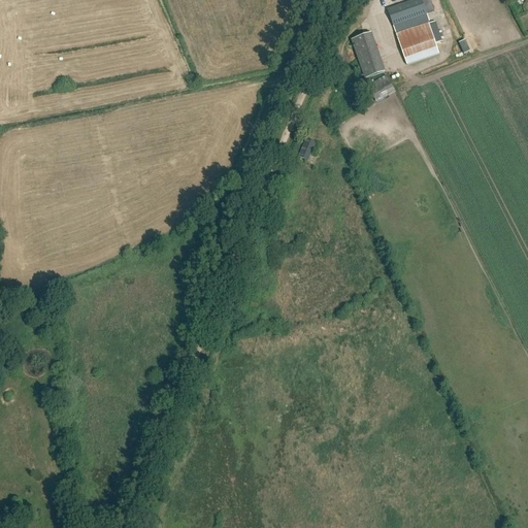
[(395,34),(429,23),(421,0),(417,0),(387,10),(395,34)]
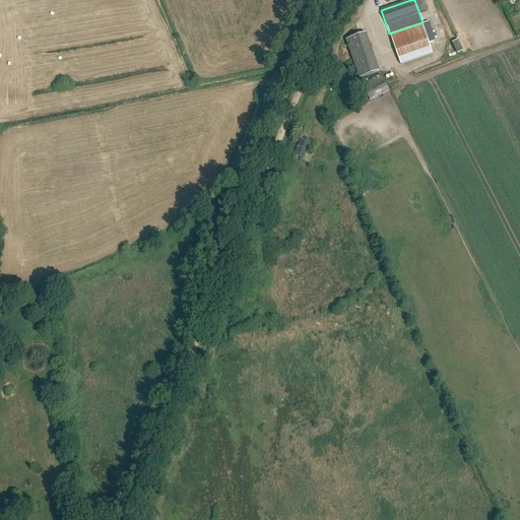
[(426,0),(417,0),(420,9),(429,6),(426,0)]
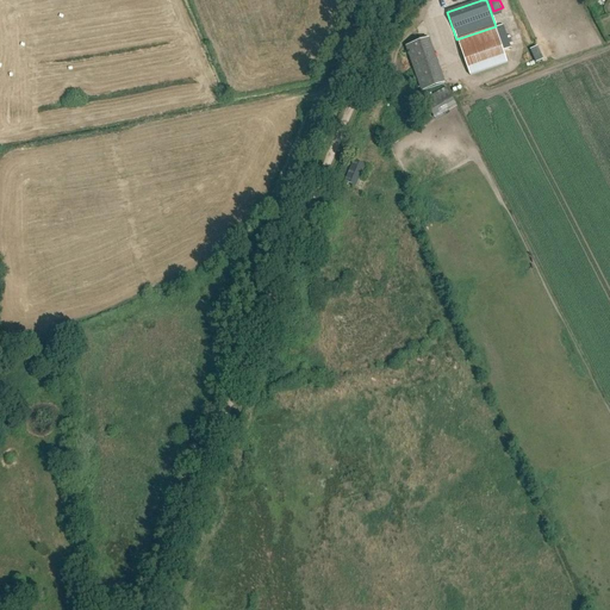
[(511,49),(503,25),(458,41),(470,76),(509,63),(504,51),(511,49)]
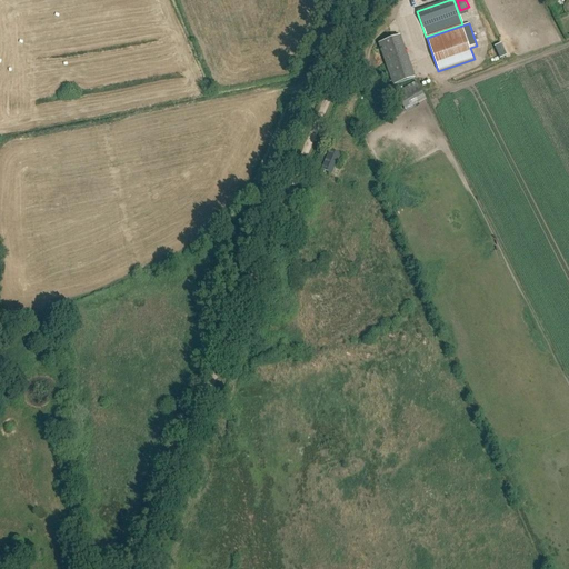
[(400,35),(377,39),(387,83),(410,78),(400,35)]
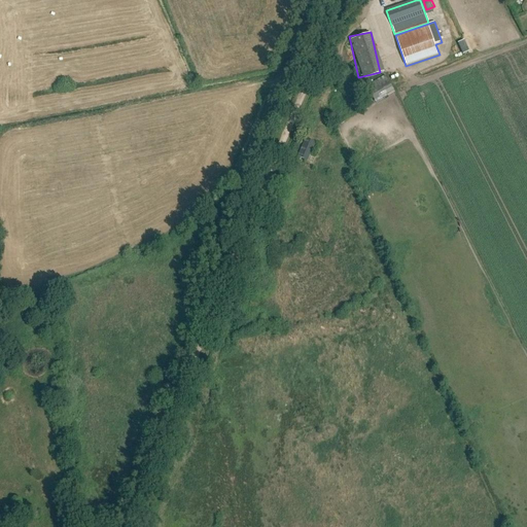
[(376,101),(394,90),(386,76),(373,83),(376,89),(371,92),(376,101)]
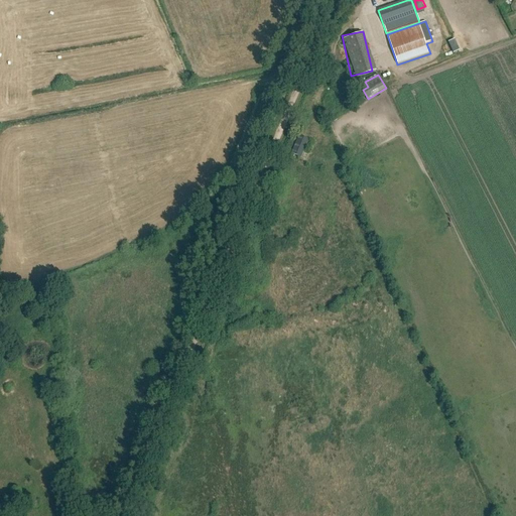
[(301,158),(309,141),(299,136),(291,154),(301,158)]
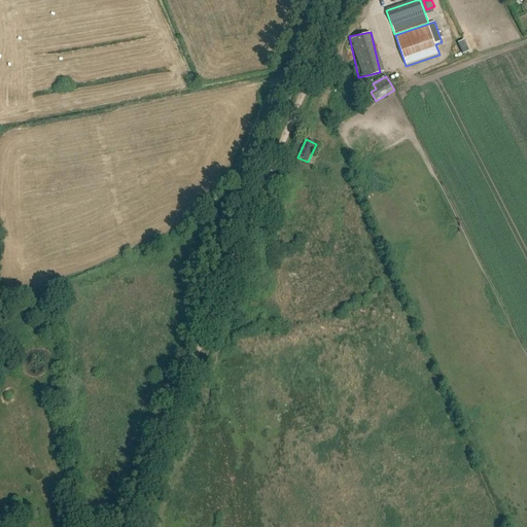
All buildings are outlined.
